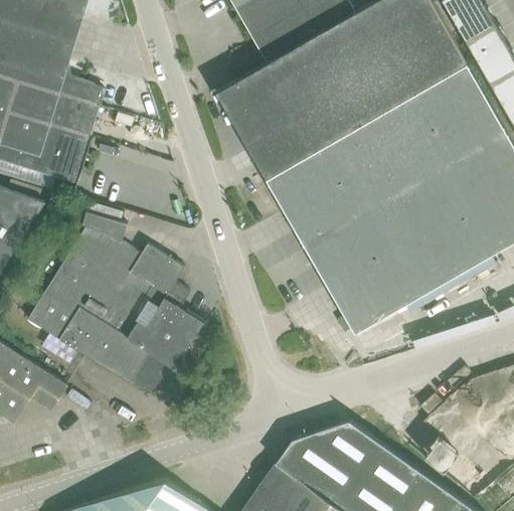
[(0,161),(76,185),(105,92),(64,79),(89,0),(0,0),(0,161)]
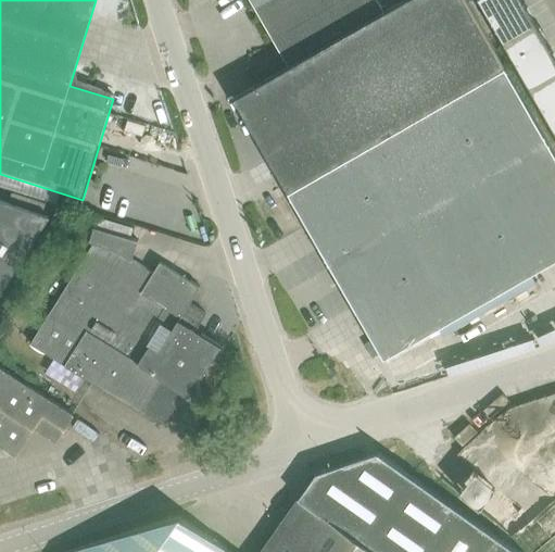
[(248,0),(289,70),(235,101),(383,361),(554,262),(554,158),(464,0),(410,0),(385,15),(375,0),(248,0)]
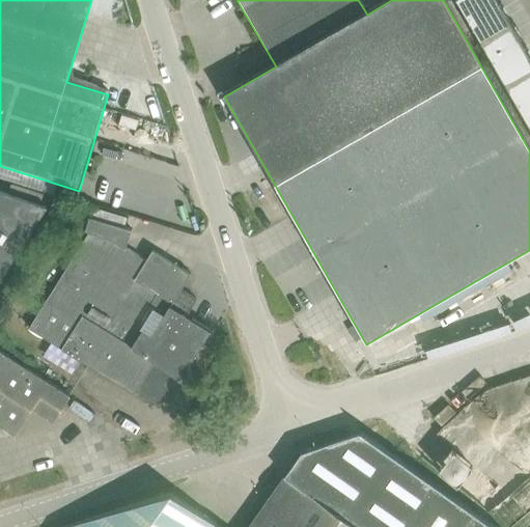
[(457,0),(455,1),(481,46),(512,28),(496,0),(457,0)]
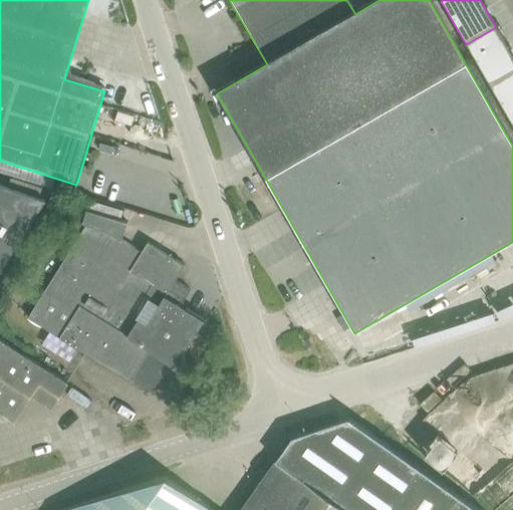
[(466,44),(489,85),(512,71),(512,56),(496,27),(466,44)]
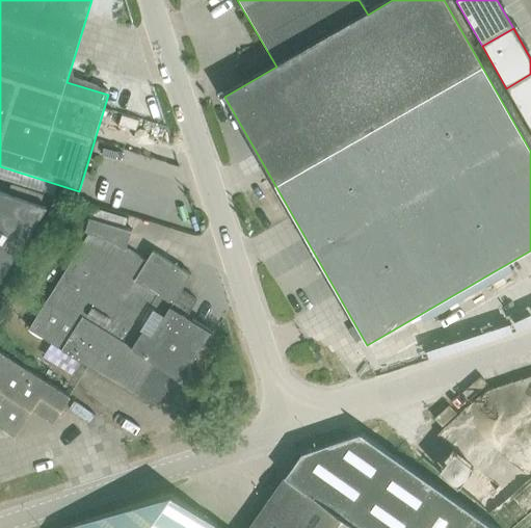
[(530,74),(506,88),(530,131),(530,74)]
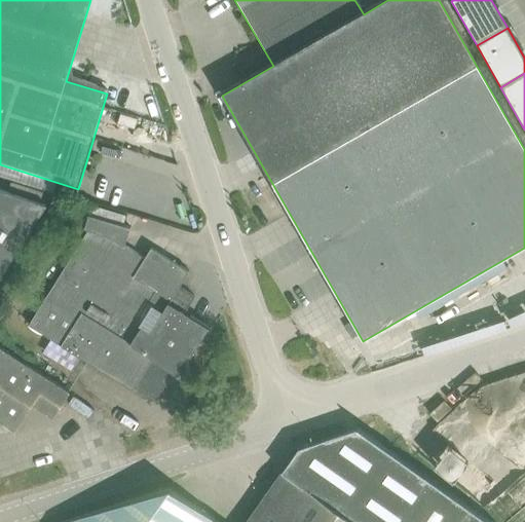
[(0,276),(44,210),(0,193),(0,276)]
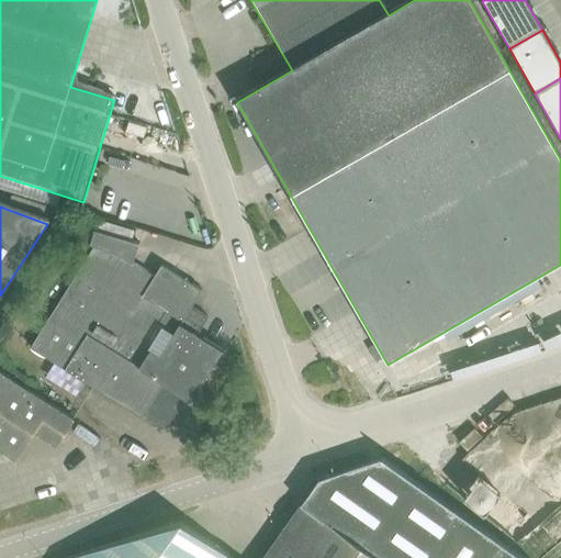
[(139,422),(139,421),(155,431),(171,426),(186,402),(189,404),(221,355),(195,338),(206,322),(190,311),(201,294),(160,269),(154,280),(124,263),(130,245),(94,234),(90,249),(92,252),(29,352),(139,422)]
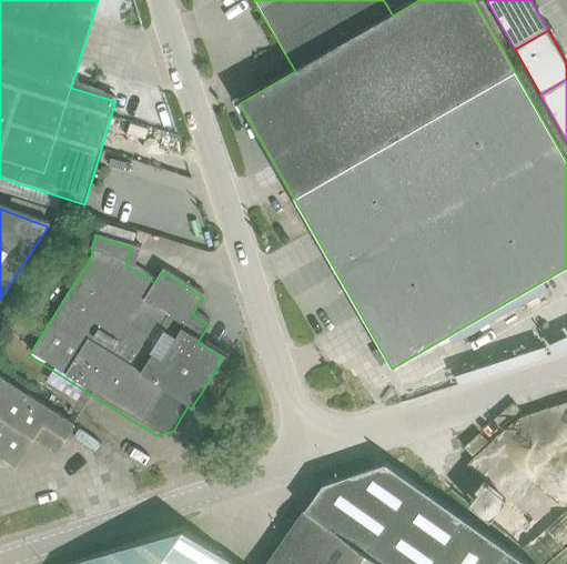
[(0,459),(16,470),(33,441),(57,456),(74,427),(0,380),(0,459)]
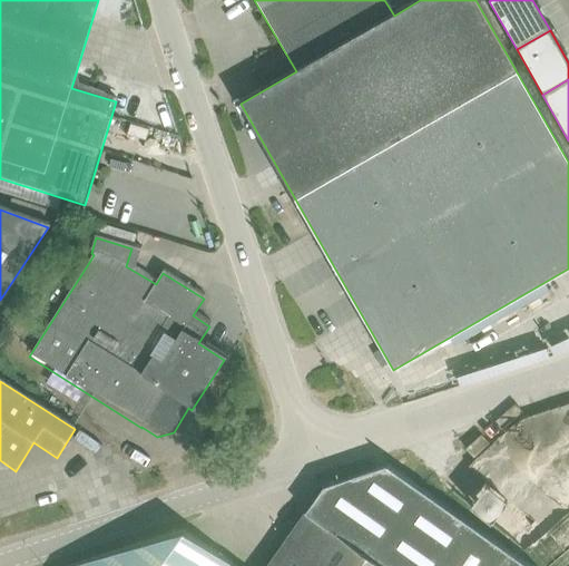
[(526,565),(386,468),(322,489),(305,514),(268,565),(229,565),(183,534),(82,565),(526,565)]
